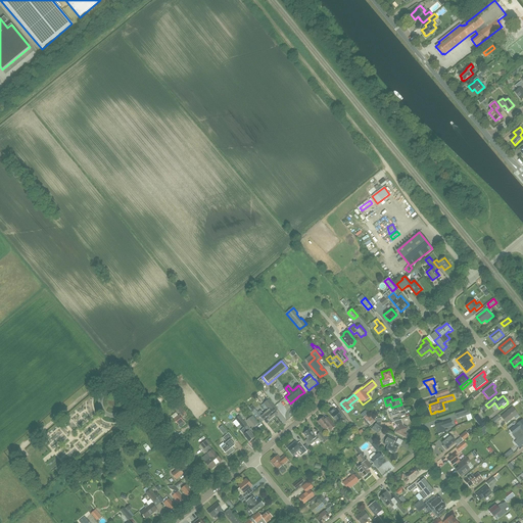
[(266,412),(272,419),(278,415),(272,408),(274,406),(269,399),(267,401),(269,403),(266,406),(269,410),(266,412)]
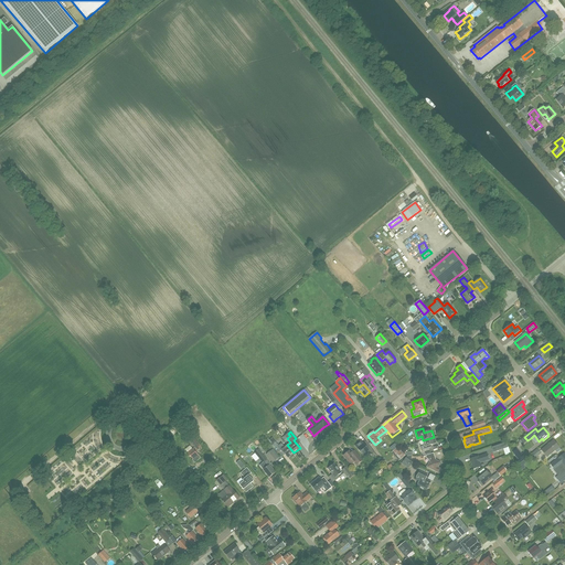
[(198,450),(201,447),(191,435),(187,437),(198,450)]
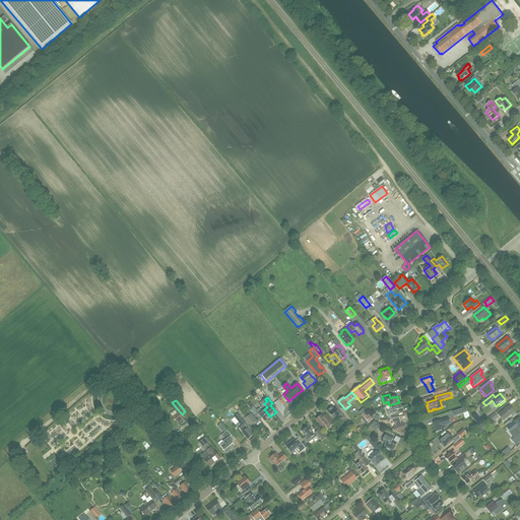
[(390,409),(387,410),(389,415),(395,413),(394,410),(401,408),(399,402),(389,405),(390,409)]
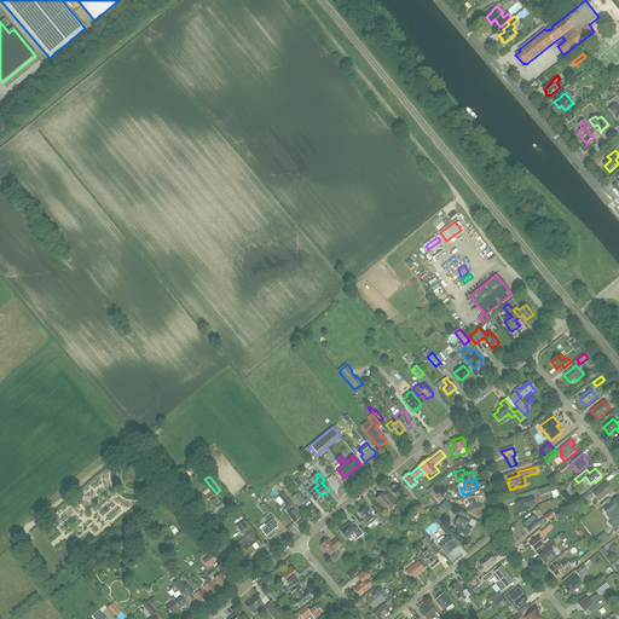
[(594,493),(600,501),(608,493),(611,496),(615,493),(607,482),(594,493)]
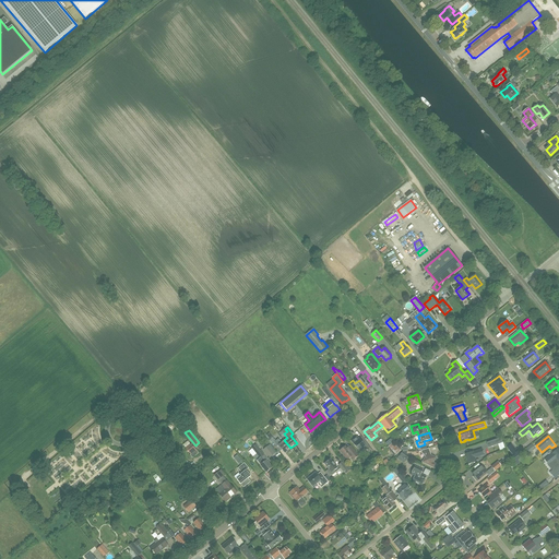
[(273,443),(275,445),(277,443),(278,444),(285,453),(290,448),(284,440),(282,442),(278,439),(275,441),(273,437),(273,438),(272,437),(270,438),(270,439),(273,443)]
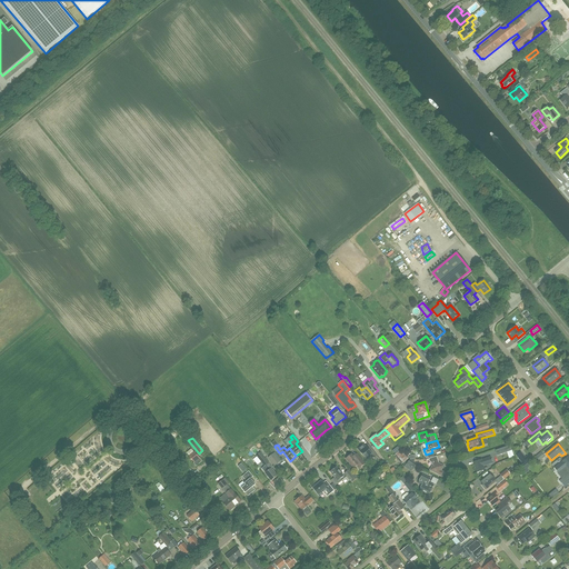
[(366,459),(371,455),(375,458),(378,456),(371,448),(369,450),(363,445),(358,449),(366,459)]
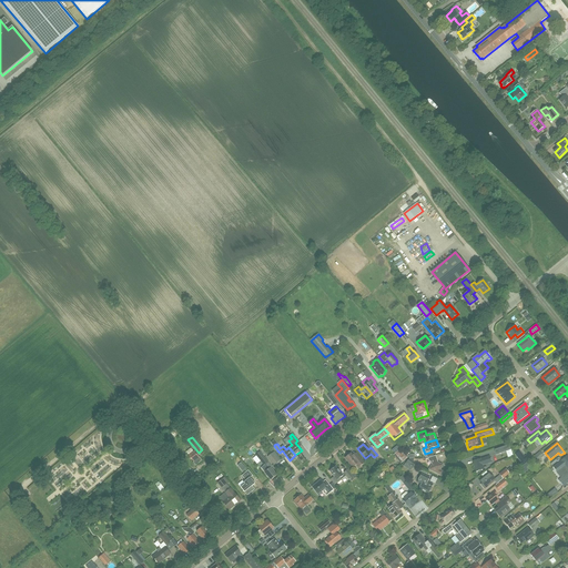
[(500,453),(510,449),(508,444),(498,447),(500,453)]
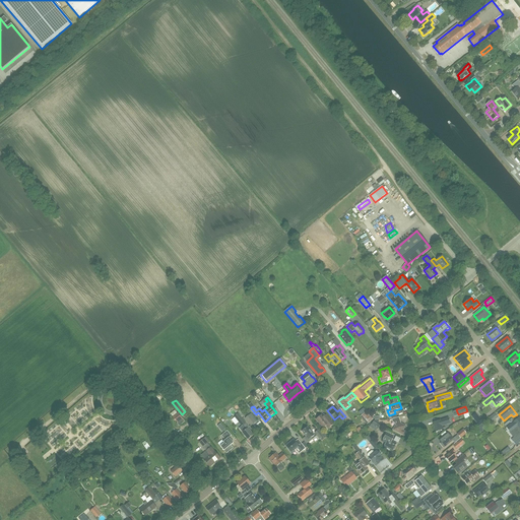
[(182,419),(175,410),(171,413),(178,423),(177,424),(179,427),(185,421),(183,418),(182,419)]
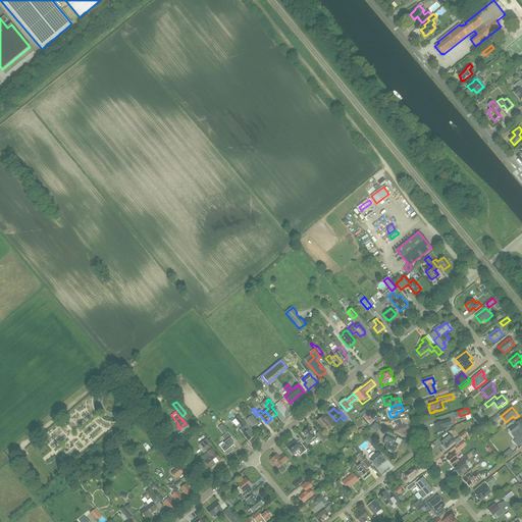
[(375,421),(368,413),(362,418),(368,426),(375,421)]
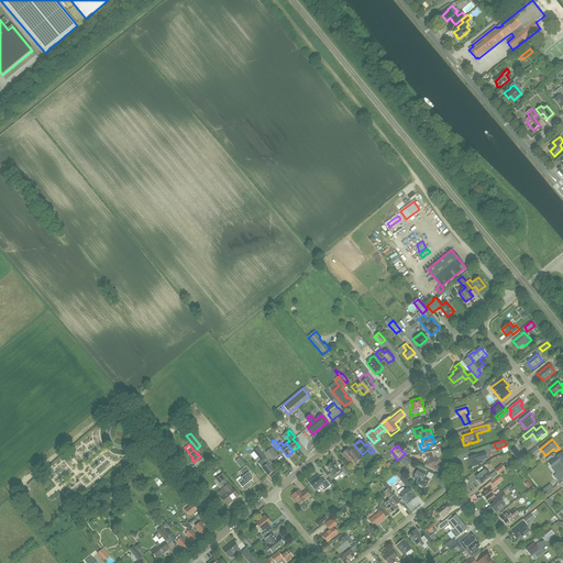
[(511,451),(516,456),(520,454),(515,448),(511,451)]
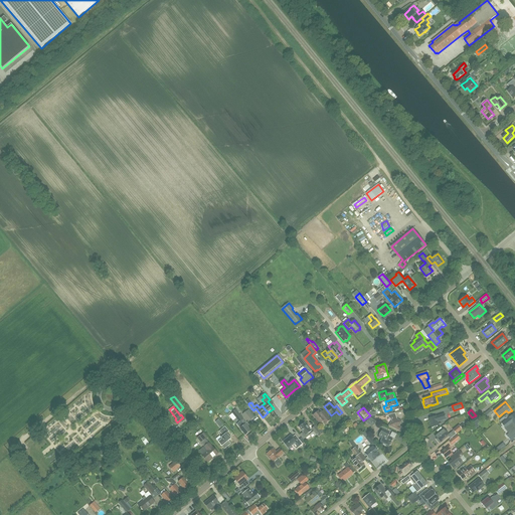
[(490,409),(485,413),(488,417),(493,413),(490,409)]
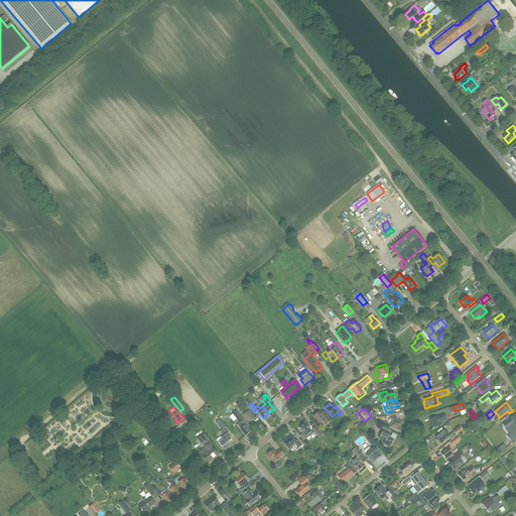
[(236,411),(233,413),(240,422),(237,425),(246,436),(251,431),(246,425),(247,424),(236,411)]
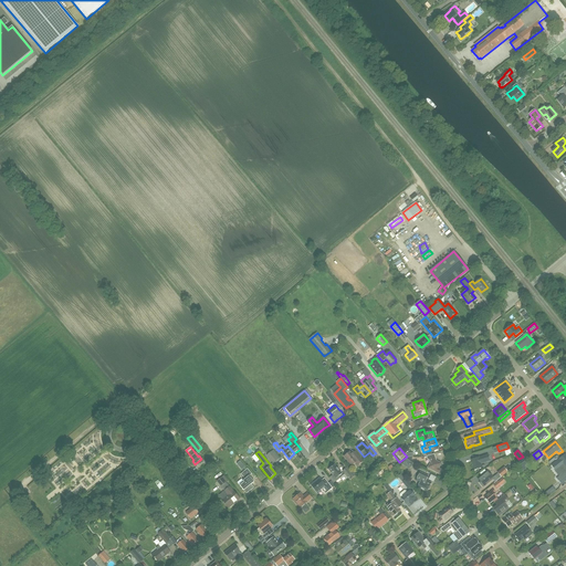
[(278,460),(272,451),(266,456),(273,463),(278,460)]
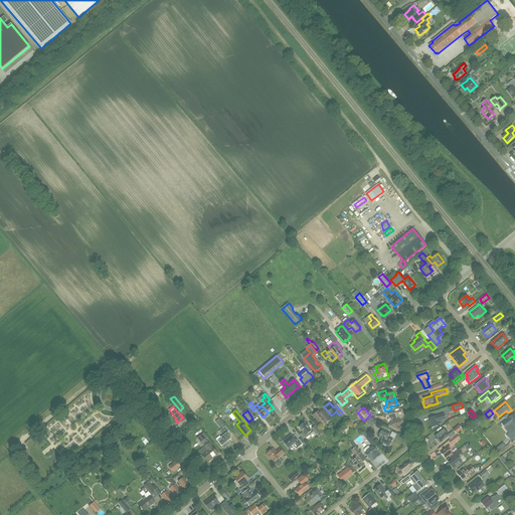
[(323,421),(325,423),(330,419),(323,410),(320,413),(319,411),(313,415),(320,424),(323,421)]
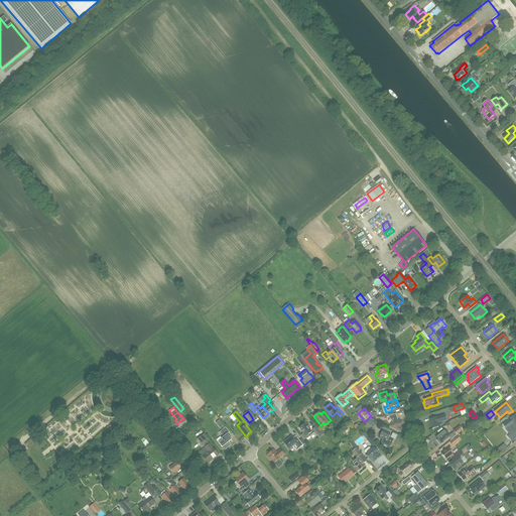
[(400,432),(401,430),(401,429),(401,427),(400,427),(402,422),(397,420),(395,414),(389,416),(390,419),(391,419),(392,419),(392,422),(390,426),(400,432)]
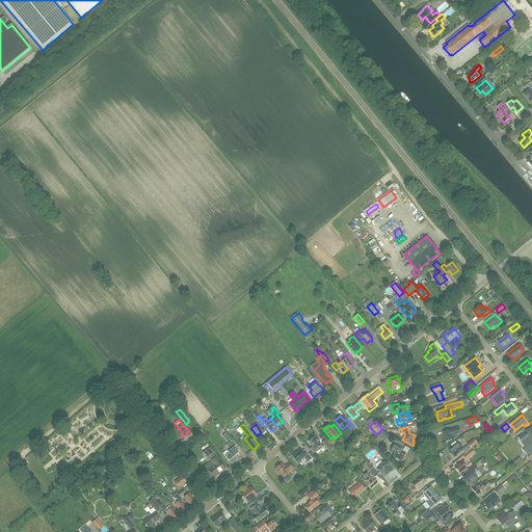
[(531,439),(531,427),(526,431),(526,432),(519,437),(523,442),(530,436),(531,439)]
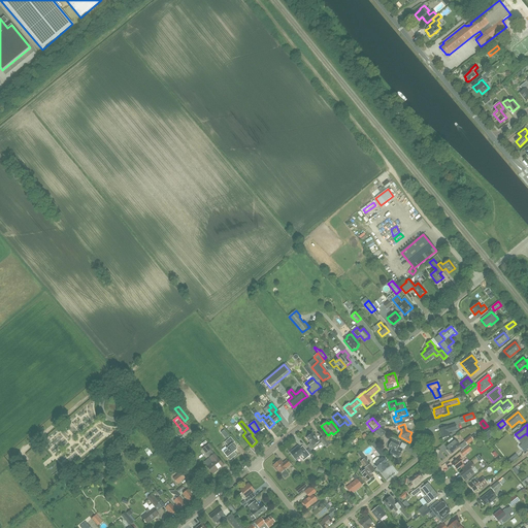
[(449,432),(457,429),(455,425),(447,427),(440,429),(443,438),(450,436),(449,432)]
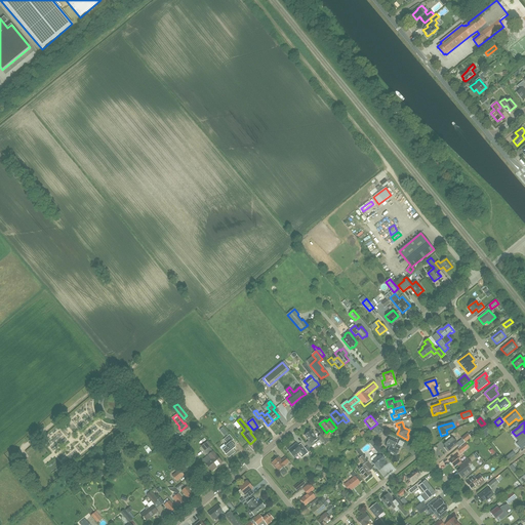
[(378,425),(375,429),(381,433),(385,429),(378,425)]
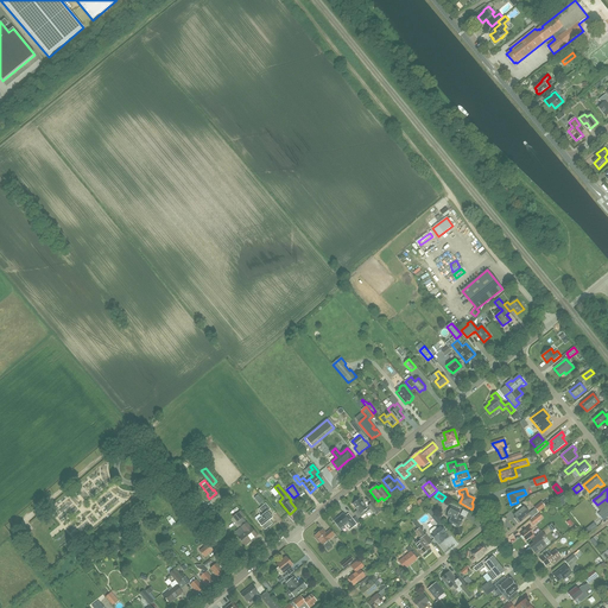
[(374,513),(378,511),(372,504),(368,506),(369,507),(367,508),(360,500),(355,502),(353,505),(354,507),(355,506),(358,511),(356,512),(360,517),(365,513),(366,514),(372,510),(374,513)]
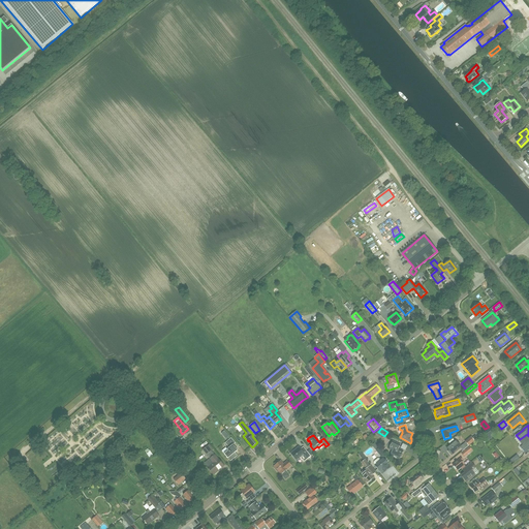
[(468,446),(477,439),(475,436),(472,439),(471,438),(465,442),(468,446)]
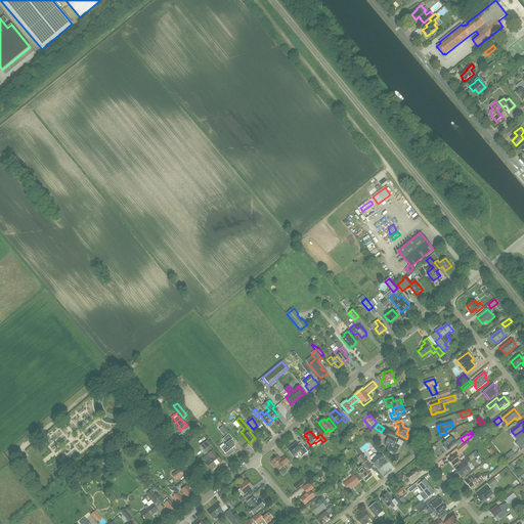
[(232,448),(234,446),(230,441),(232,439),(229,434),(223,439),(227,443),(225,445),(226,446),(222,449),(228,456),(234,451),(232,448)]
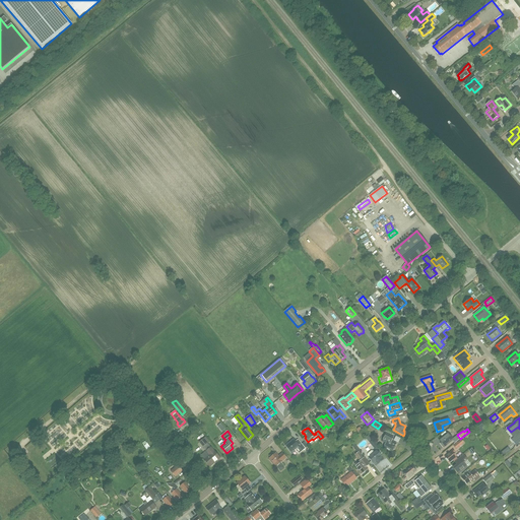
[(445,447),(453,440),(448,433),(439,440),(445,447)]
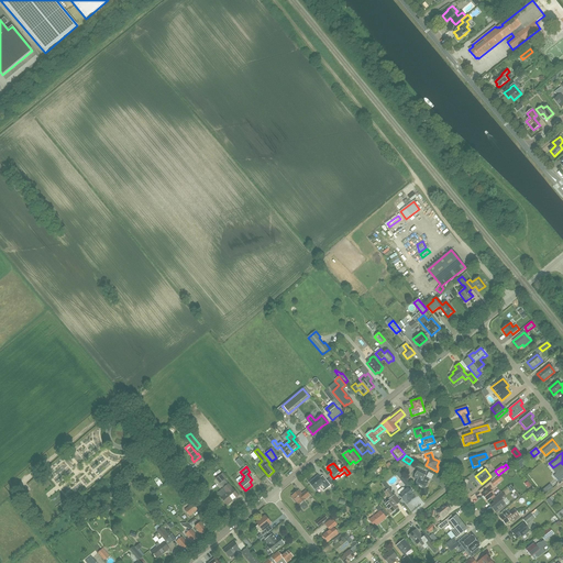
[(424,489),(429,481),(424,478),(426,474),(418,470),(414,478),(418,481),(416,485),(424,489)]
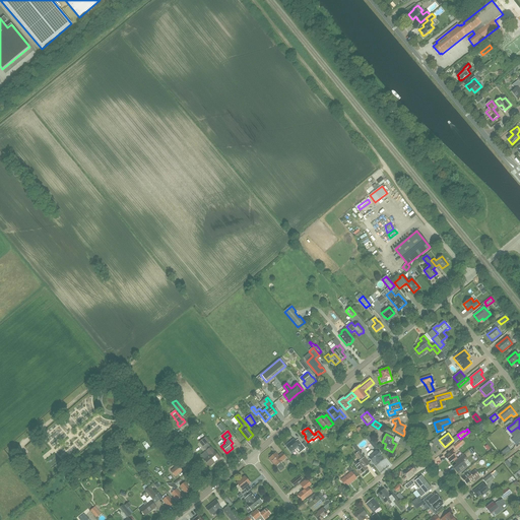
[(511,440),(516,445),(519,441),(519,437),(518,434),(511,440)]
